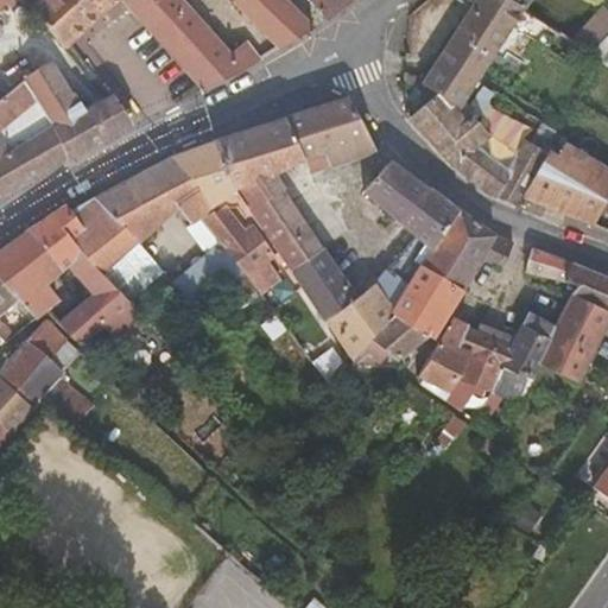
[(0,0),(0,11),(5,6),(11,12),(21,2),(18,0),(0,0)]
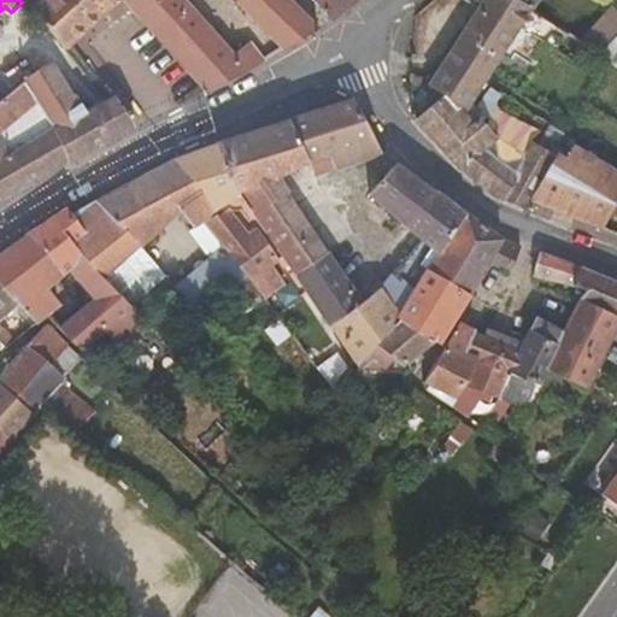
[(66,52),(70,50),(123,3),(125,0),(46,0),(45,1),(43,0),(18,0),(22,3),(34,11),(66,52)]
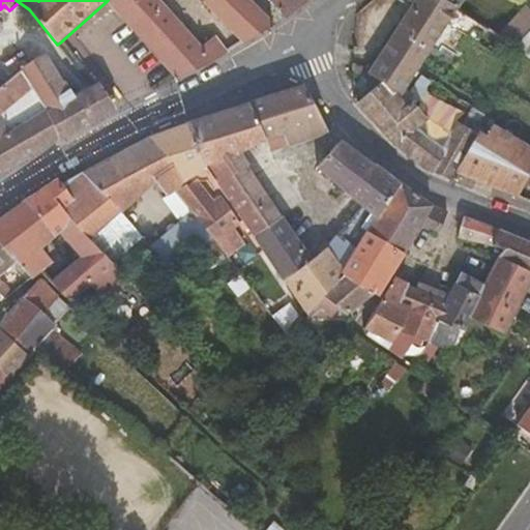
[(108,0),(106,2),(179,81),(214,63),(227,55),(214,37),(201,48),(154,0),(108,0)]
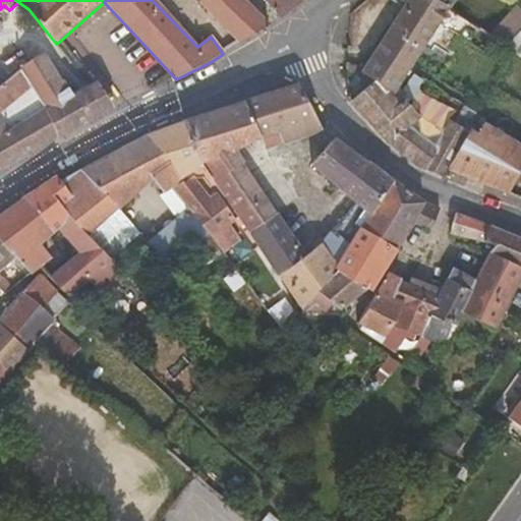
[(200,0),(200,1),(239,42),(266,21),(247,3),(244,0),(200,0)]
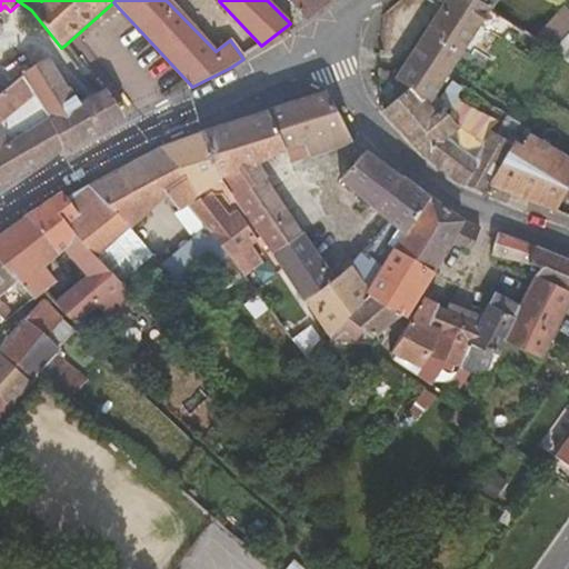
[(289,0),(307,19),(328,0),(289,0)]
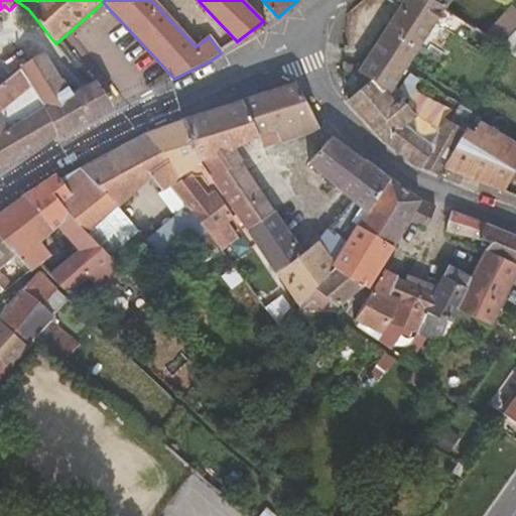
[(431,0),(388,0),(401,7),(360,72),(372,80),(388,95),(395,85),(404,71),(444,7),(431,0)]
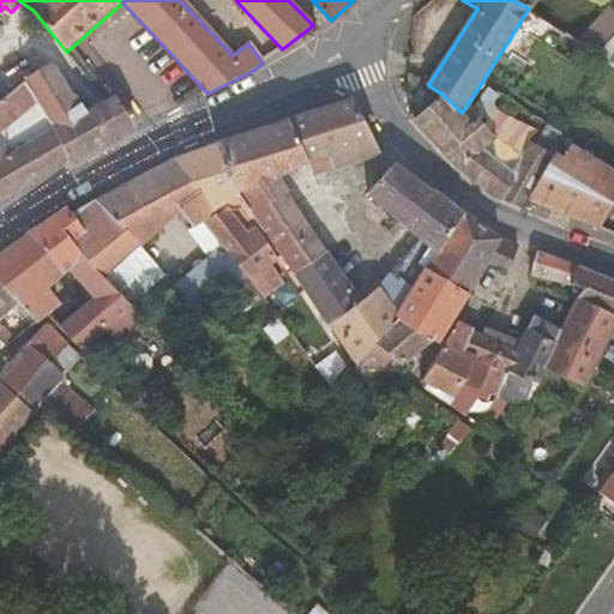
[(551,22),(541,16),(531,29),(541,36),(551,22)]
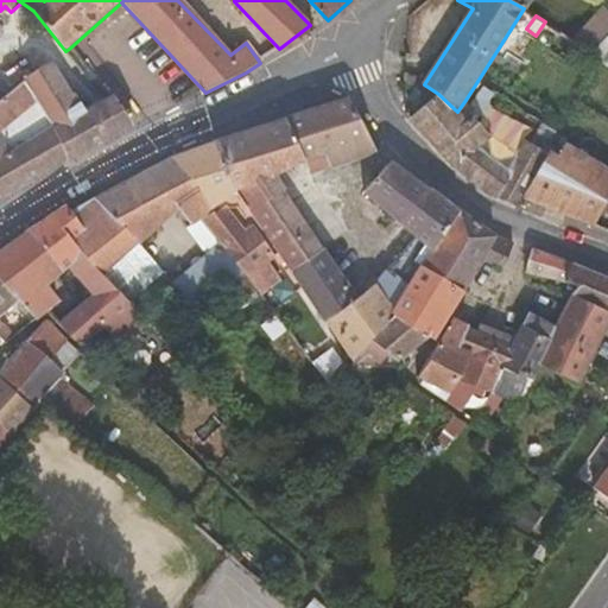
[(58,74),(46,67),(24,83),(40,109),(52,128),(67,160),(68,163),(111,139),(96,116),(87,113),(83,114),(58,74)]
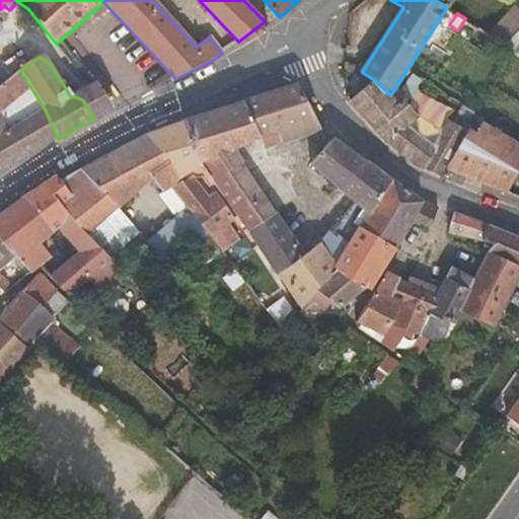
[(355,65),(346,64),(345,72),(355,72),(355,65)]
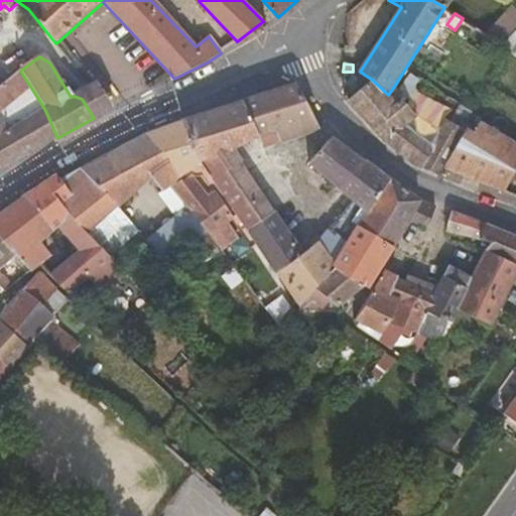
[(0,167),(44,143),(33,116),(9,131),(0,119),(0,110),(25,91),(30,96),(34,93),(20,71),(5,83),(0,86),(0,167)]
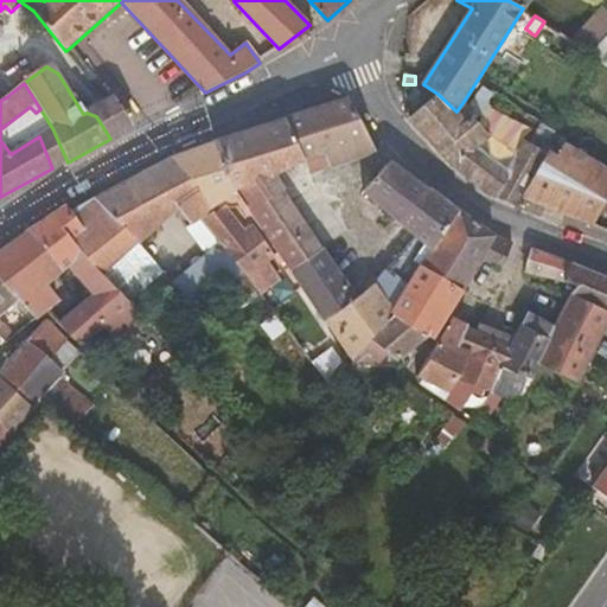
[(465,100),(477,116),(491,93),(475,83),(465,100)]
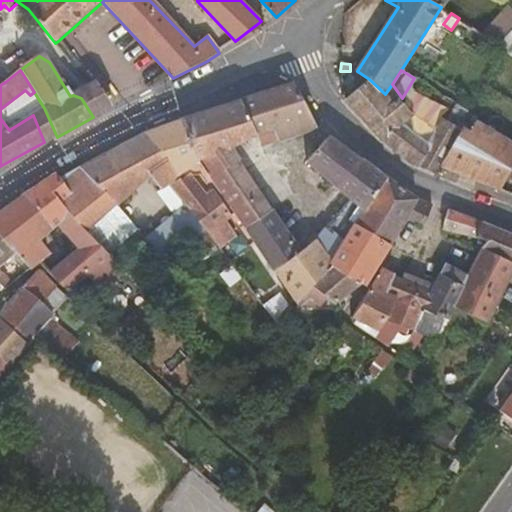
[(401,101),(402,98),(392,84),(385,94),(369,79),(343,102),(380,140),(412,115),(401,101)]
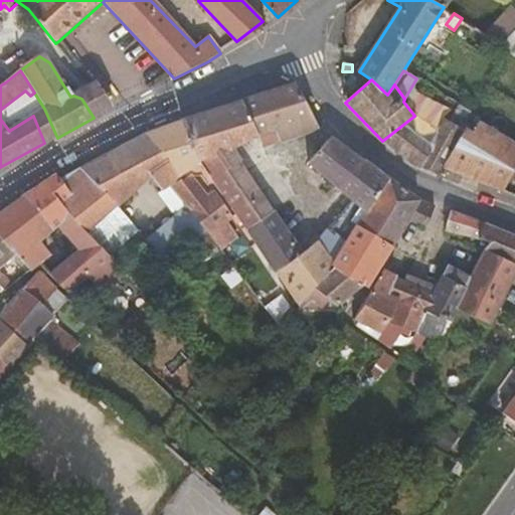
[(94,83),(92,86),(73,96),(81,99),(94,118),(113,109),(94,83)]
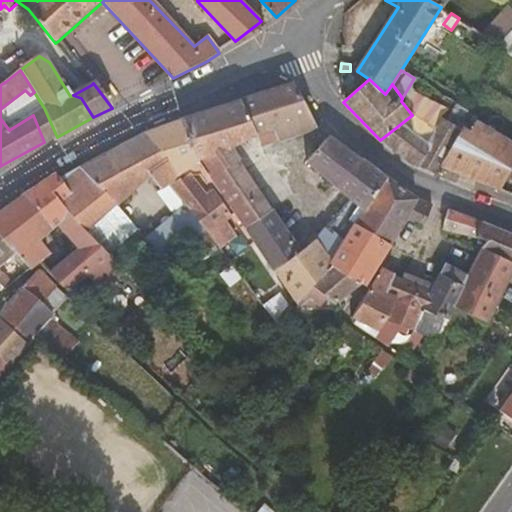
[(316,128),(293,84),(238,101),(256,138),(258,144),(265,141),(262,135),(281,125),(288,140),(316,128)]
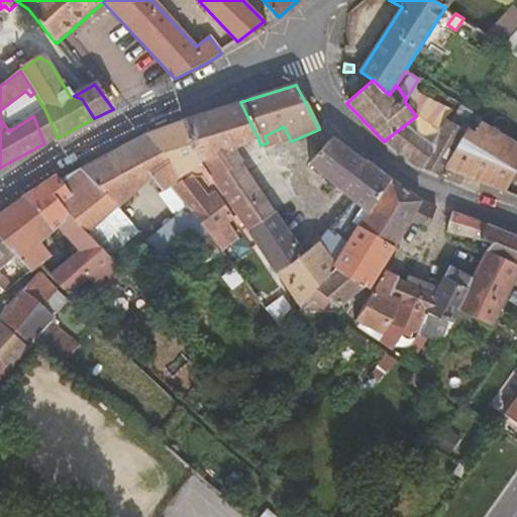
[(454,103),(448,99),(446,104),(451,107),(454,103)]
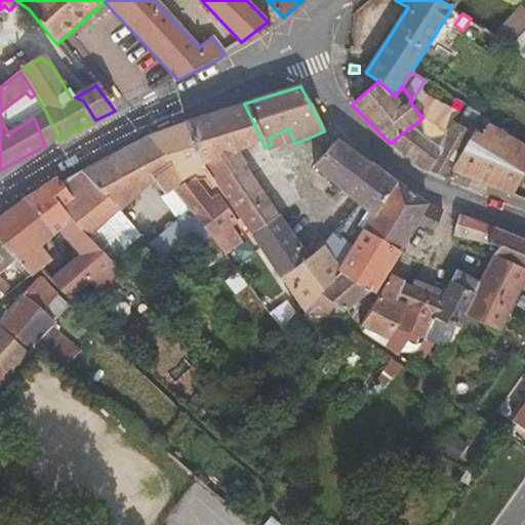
[(235,156),(263,142),(244,104),(185,124),(205,169),(207,168),(239,218),(246,229),(251,235),(279,217),(235,156)]
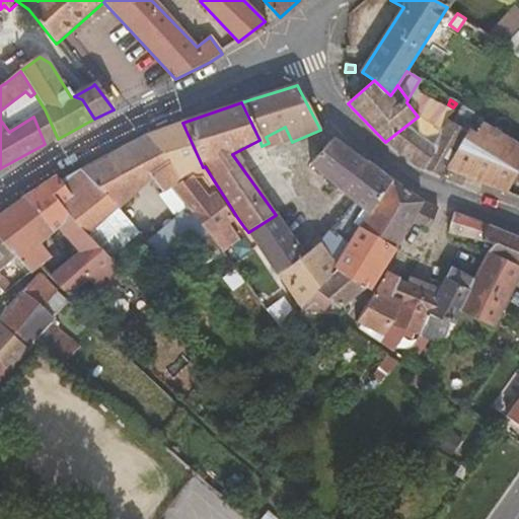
[(57,137),(45,109),(33,117),(45,144),(57,137)]
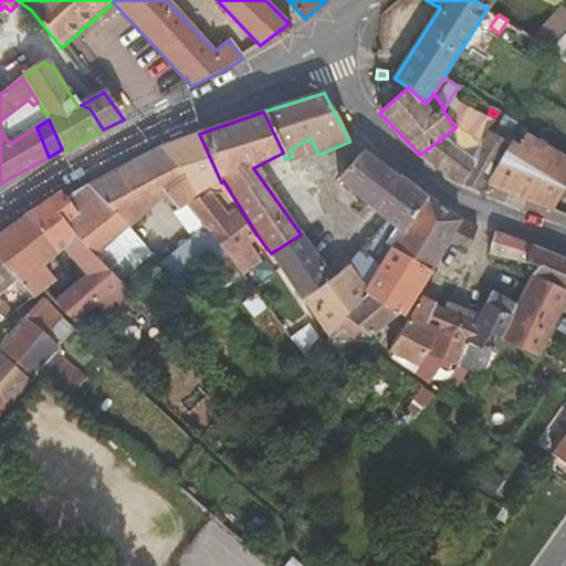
[(488,132),(480,144),(451,180),(481,194),(486,185),(517,126),(513,124),(502,142),(488,132)]
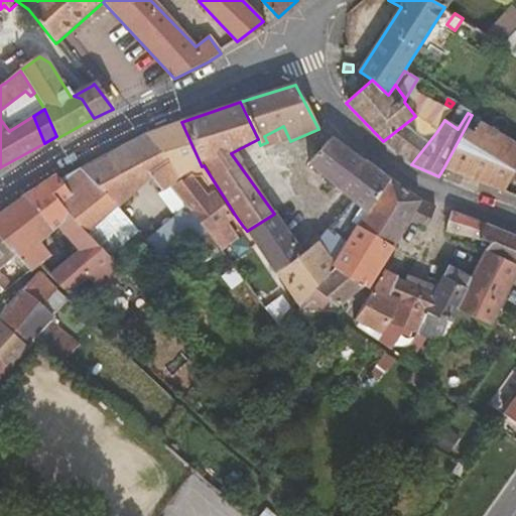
[(505,191),(512,177),(515,169),(515,145),(479,124),(481,120),(472,115),(443,168),(505,191)]
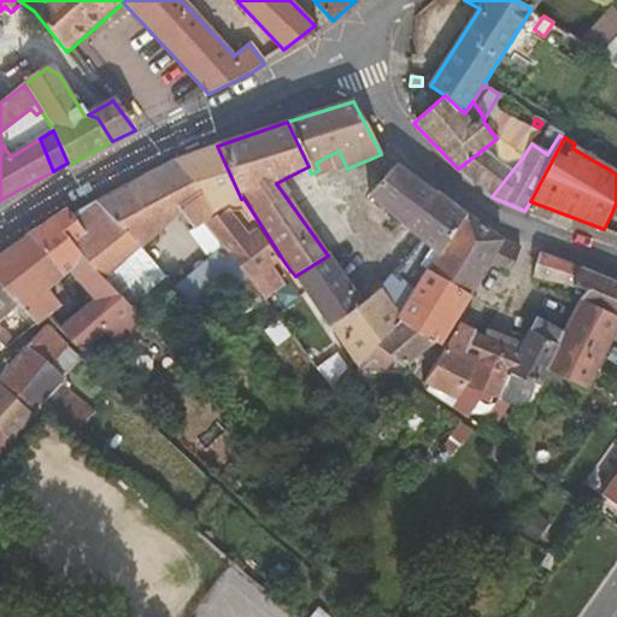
[(492,197),(523,157),(497,139),(458,169),(492,197)]
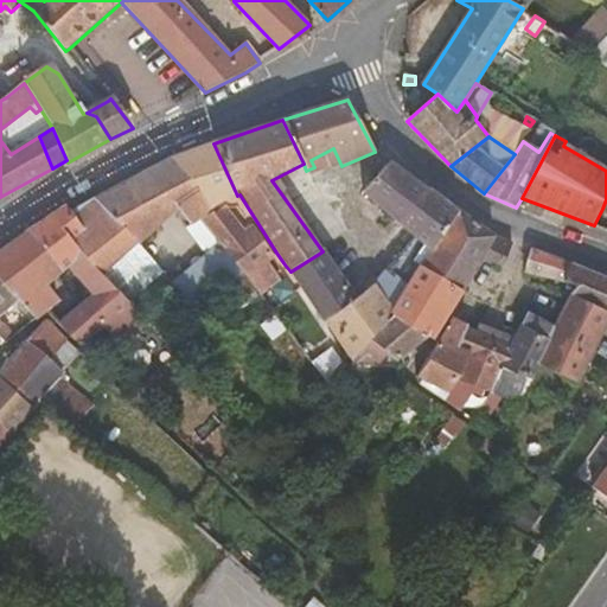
[(213,144),(171,158),(216,210),(202,219),(224,250),(244,276),(263,262),(276,253),(240,195),(237,196),(213,144)]
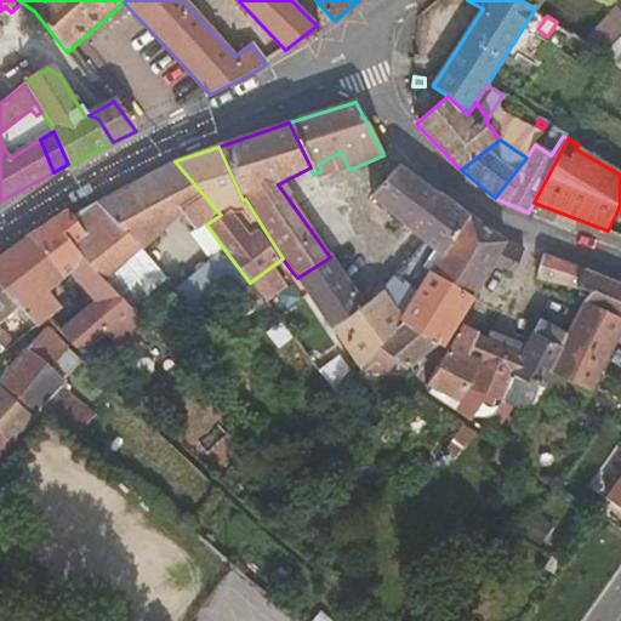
[(322,171),(313,175),(315,180),(349,170),(341,152),(318,164),(322,171)]
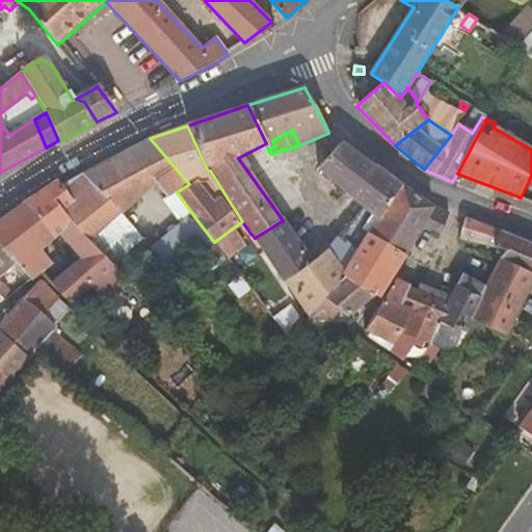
[(126,151),(155,184),(167,197),(177,192),(189,184),(150,138),(126,151)]
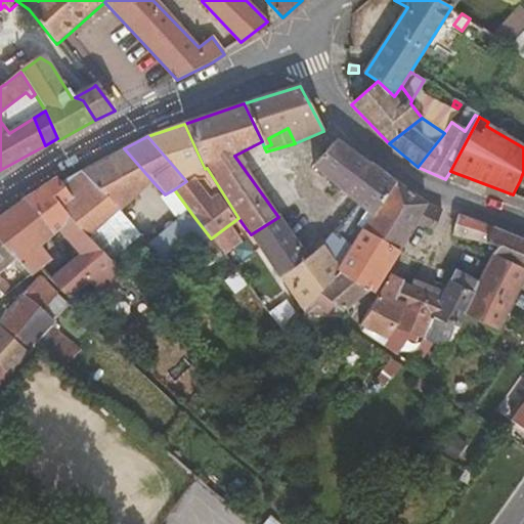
[(370,163),(369,164),(336,140),(314,167),(359,205),(345,221),(359,239),(363,231),(395,182),(370,163)]
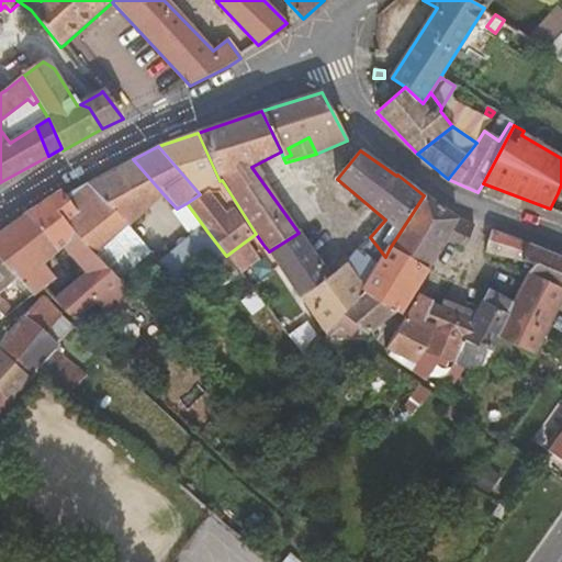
[(114,170),(149,206),(164,194),(133,159),(114,170)]
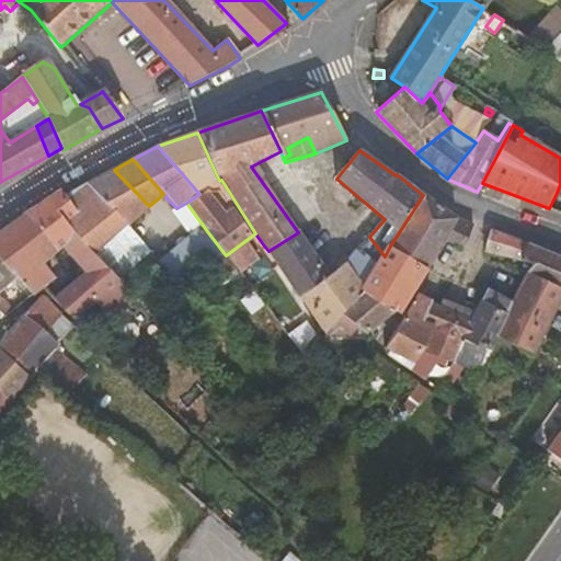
[(87,184),(127,225),(149,206),(114,170),(87,184)]
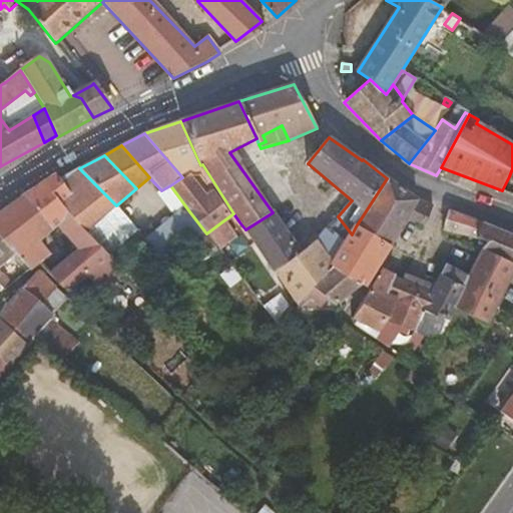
[(60,179),(85,233),(105,215),(116,205),(79,168),(60,179)]
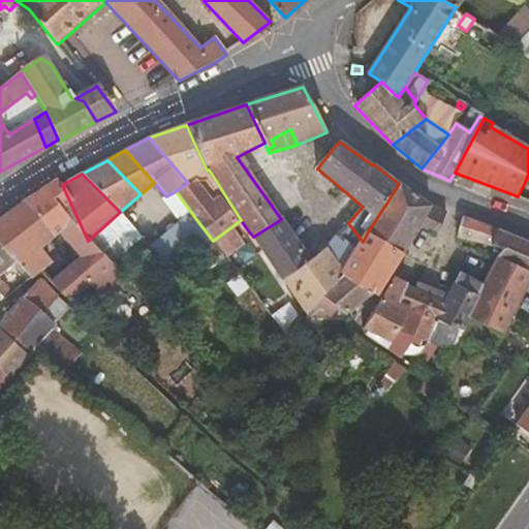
[(61,275),(51,283),(68,301),(114,266),(98,251),(88,241),(62,185),(57,179),(21,205),(53,238),(59,231),(81,258),(61,275)]
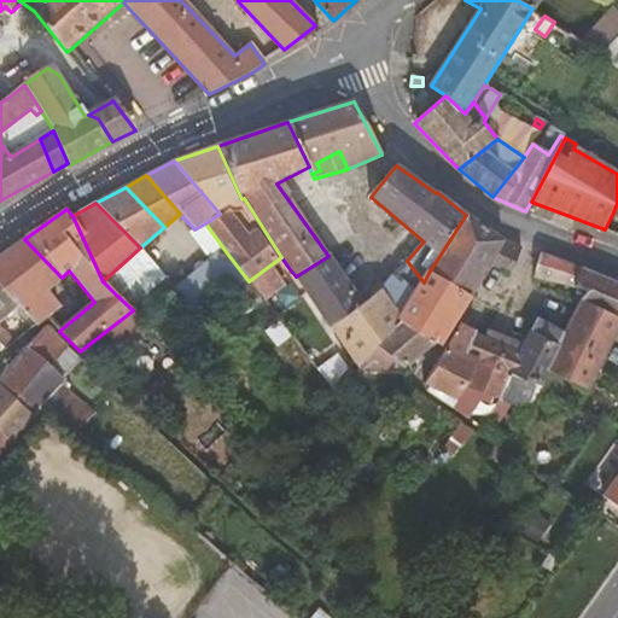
[(429,273),(468,296),(489,264),(509,273),(522,249),(502,242),(466,215),(429,273)]
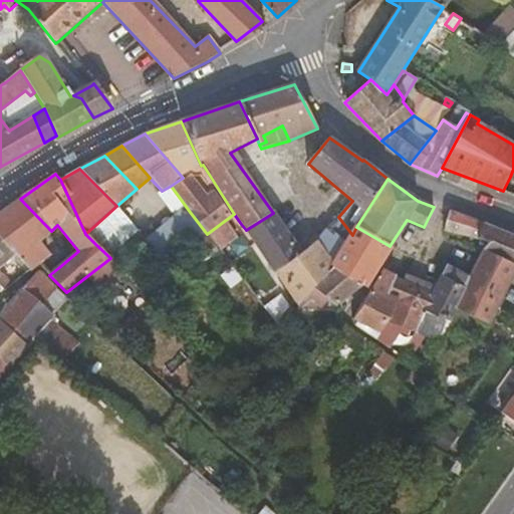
[(49,254),(39,242),(51,231),(20,199),(0,212),(0,238),(9,249),(12,246),(17,253),(29,270),(34,266),(38,263),(49,254)]
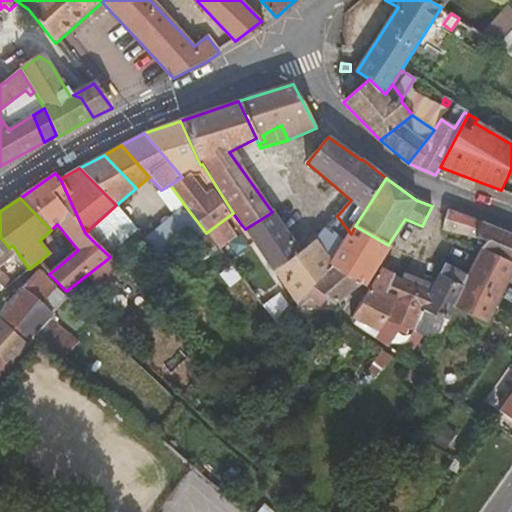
[(116,205),(105,215),(114,225),(125,215),(116,205)]
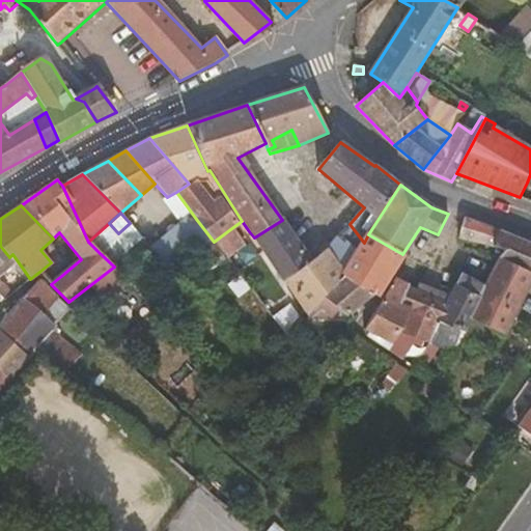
[(498,232),(464,218),(459,239),(493,247),(498,232)]
